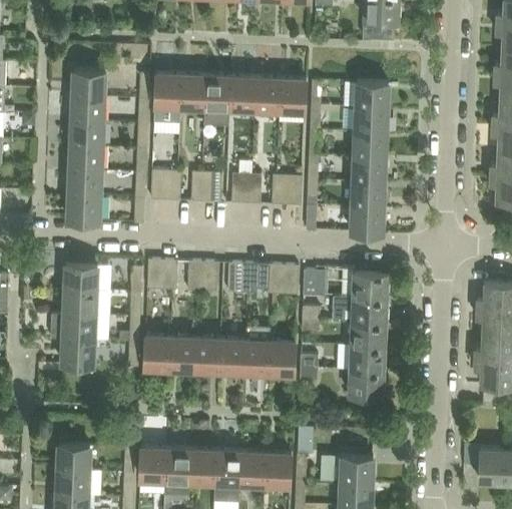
[(398,21),(399,0),(364,0),(362,38),(394,39),(394,21),(398,21)]
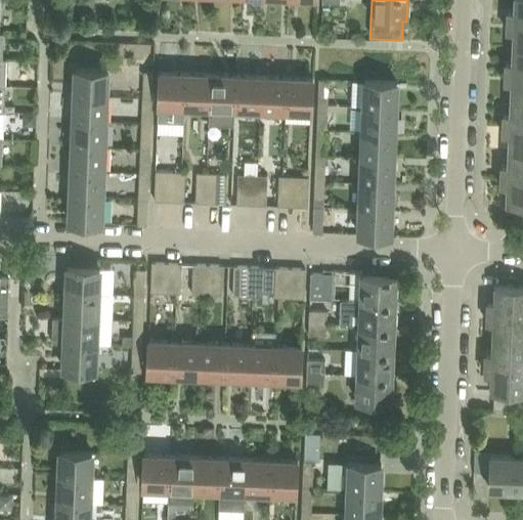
[(522,25),(522,0),(514,0),(514,13),(508,13),(508,25),(522,25)]
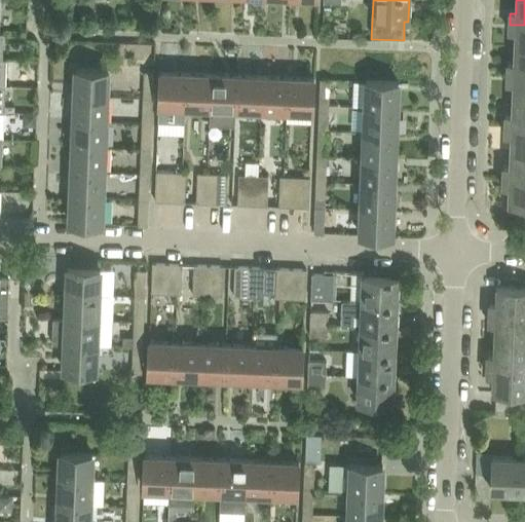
[(515,35),(515,50),(524,50),(524,25),(510,25),(509,35),(515,35)]
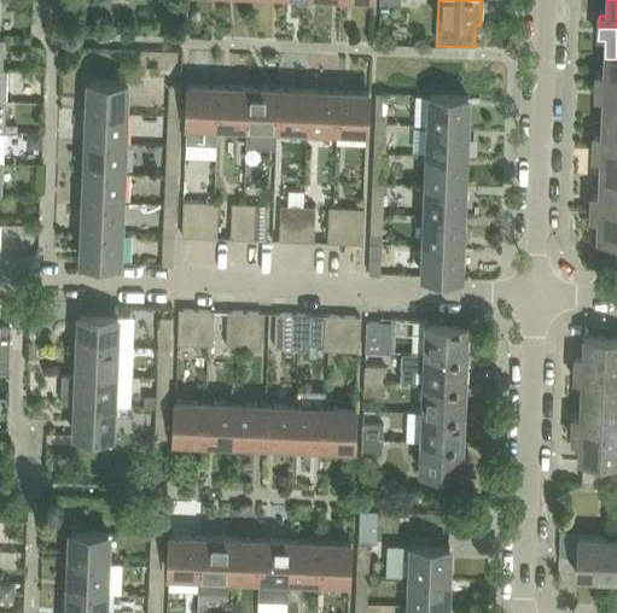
[(597,76),(597,89),(616,89),(616,59),(605,59),(604,76),(597,76)]
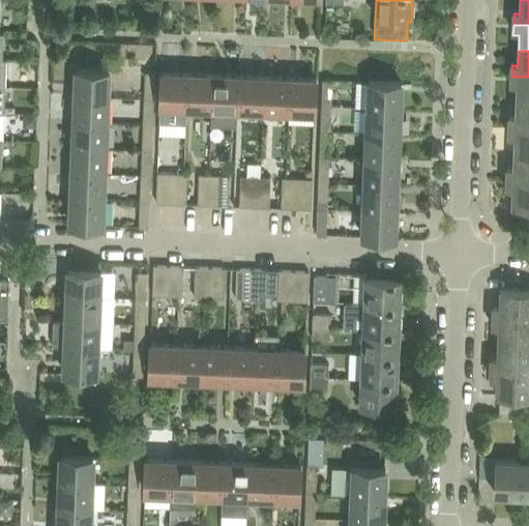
[(76,74),(75,99),(108,100),(109,75),(76,74)]
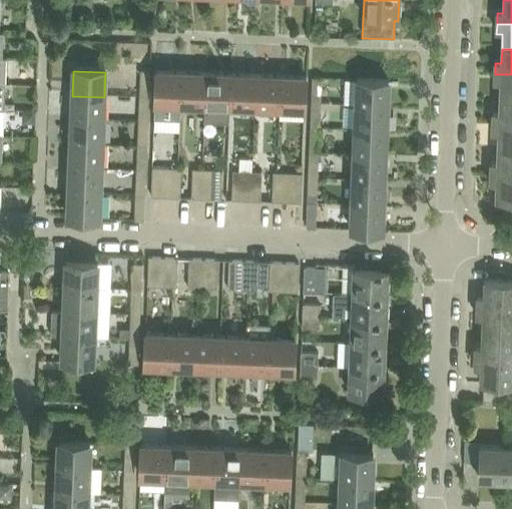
[(139,88),(149,89),(150,74),(140,73),(139,88)]
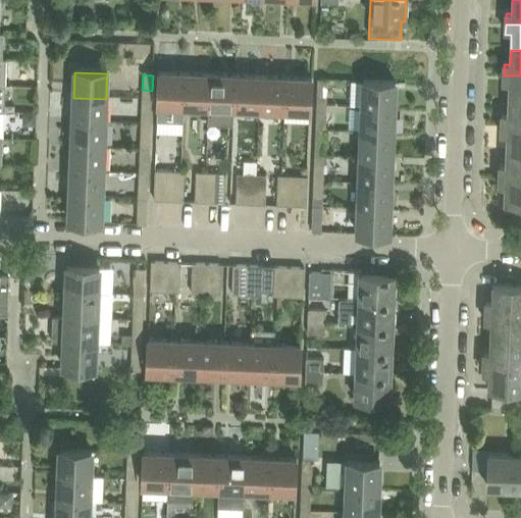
[(158,107),(157,123),(183,124),(183,108),(184,108),(185,76),(159,75),(158,96),(158,107)]
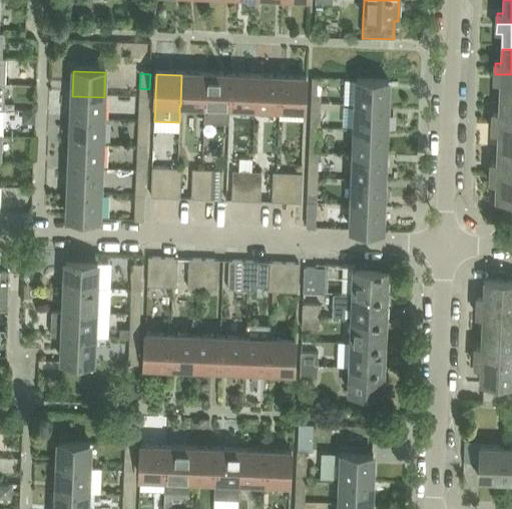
[(500,84),(500,99),(511,99),(511,74),(495,74),(494,84),(500,84)]
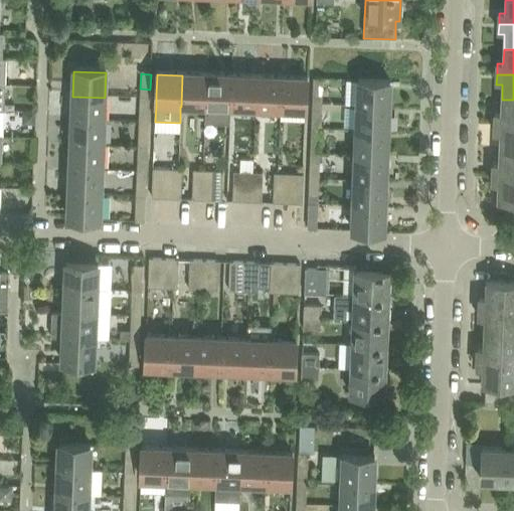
[(181,107),(206,108),(207,76),(182,75),(181,107)]
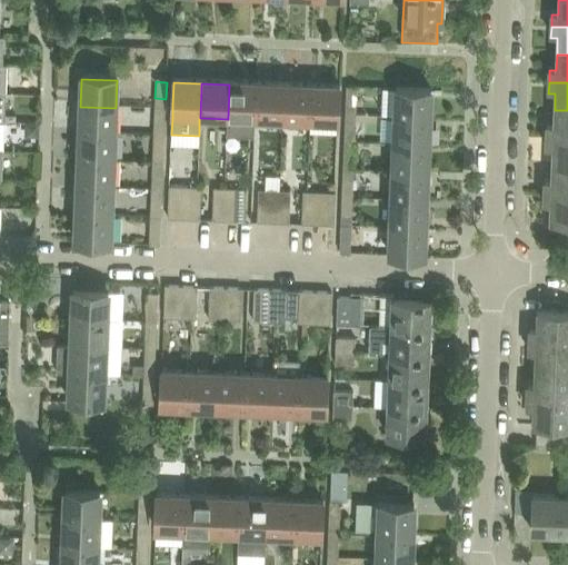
[(228,119),(227,139),(255,140),(256,120),(257,86),(229,85),(228,119)]
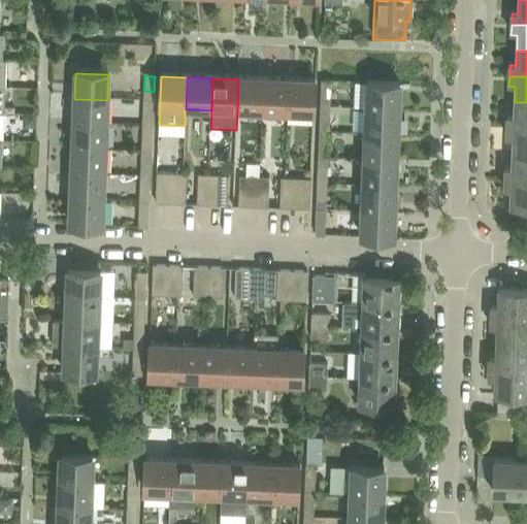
[(237,111),(262,112),(264,80),(238,79),(237,111)]
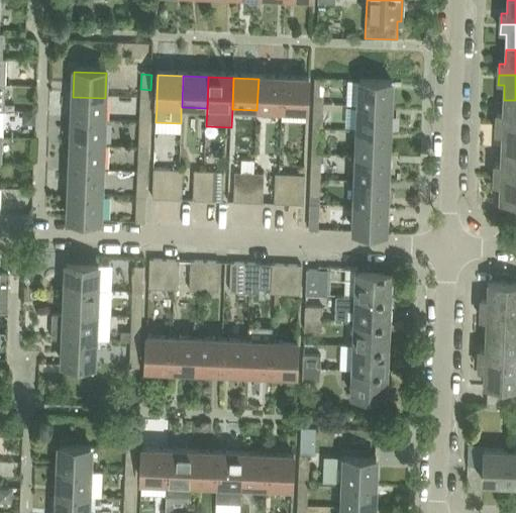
[(256,110),(282,111),(284,80),(259,79),(256,110)]
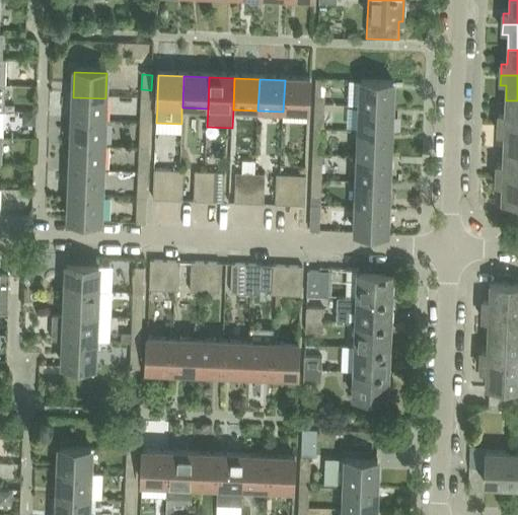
[(285,80),(283,112),(309,113),(310,81),(285,80)]
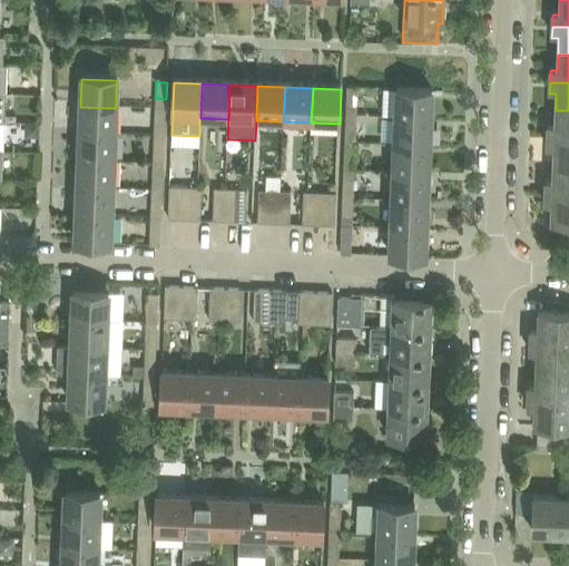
[(346,107),(357,107),(357,90),(347,89),(346,107)]
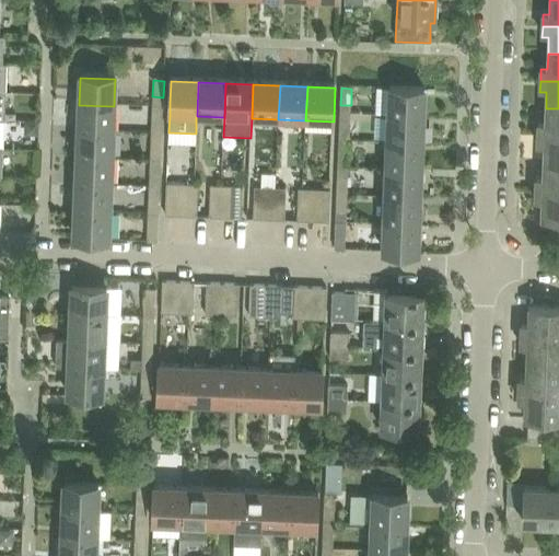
[(388,117),(389,90),(376,89),(375,116),(388,117)]
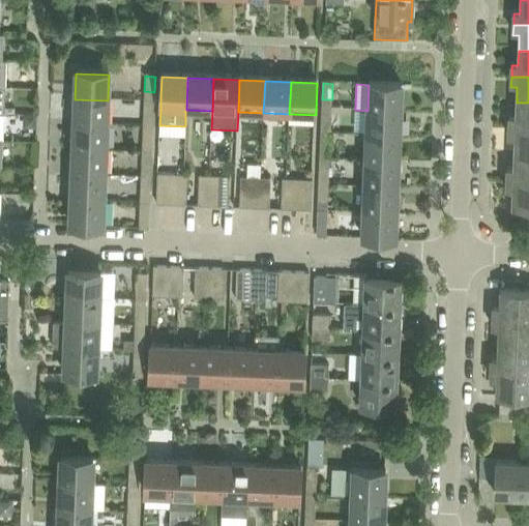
[(369,85),(368,111),(400,112),(401,86),(369,85)]
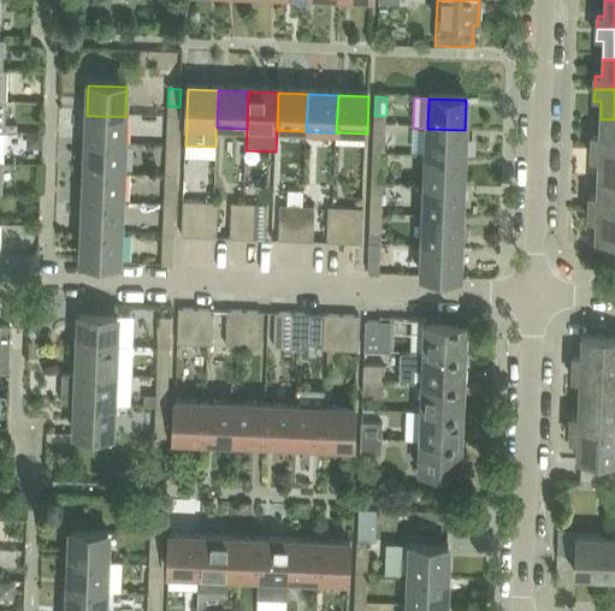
[(167,118),(178,119),(179,107),(167,106),(167,118)]
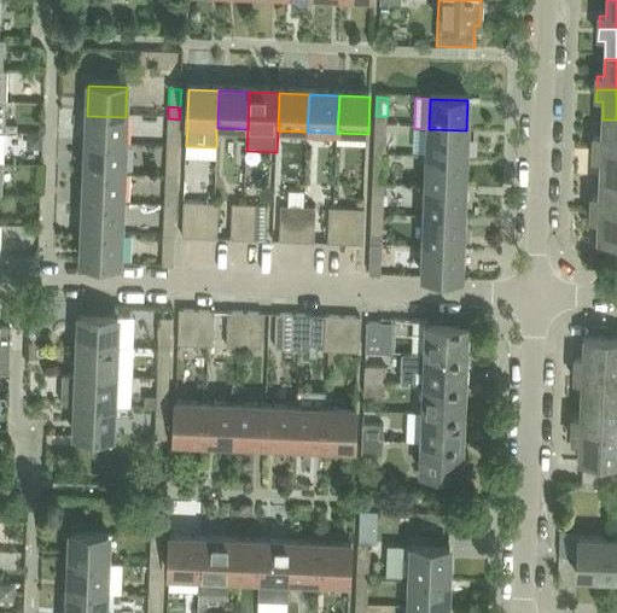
[(87,116),(87,146),(124,147),(126,117),(87,116)]
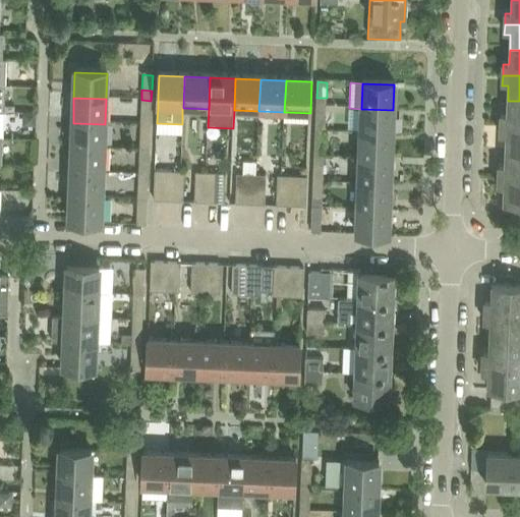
[(316,109),(326,109),(327,98),(316,98),(316,109)]
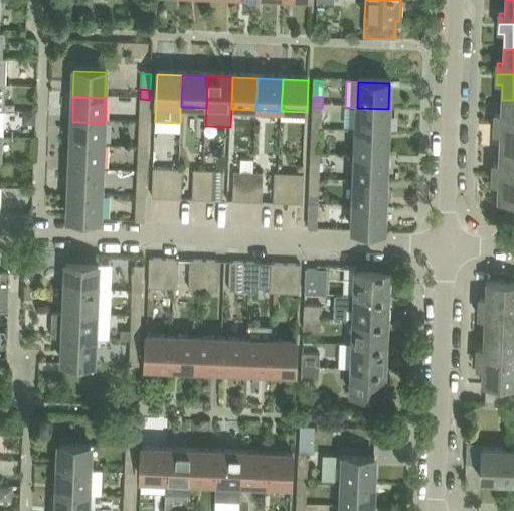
[(149,100),(140,99),(139,109),(149,110),(149,100)]
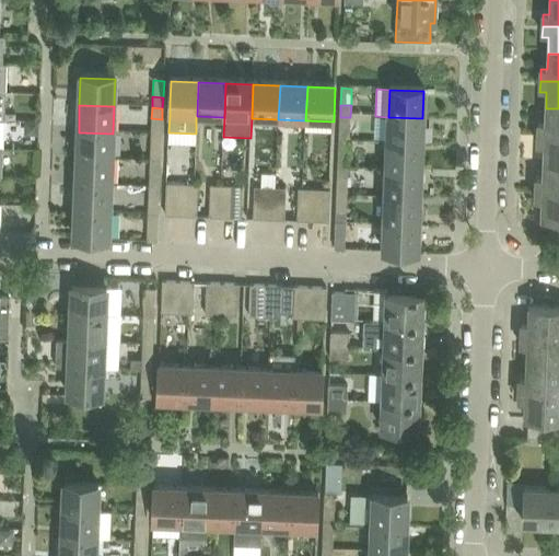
[(538,125),(538,136),(558,137),(558,108),(546,108),(545,125),(538,125)]
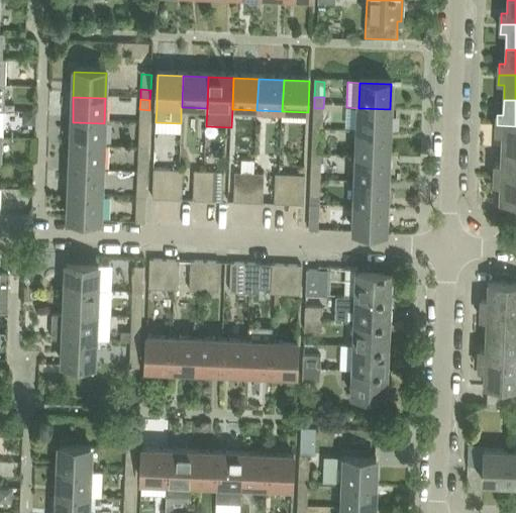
[(358,108),(346,107),(345,132),(357,133),(358,108)]
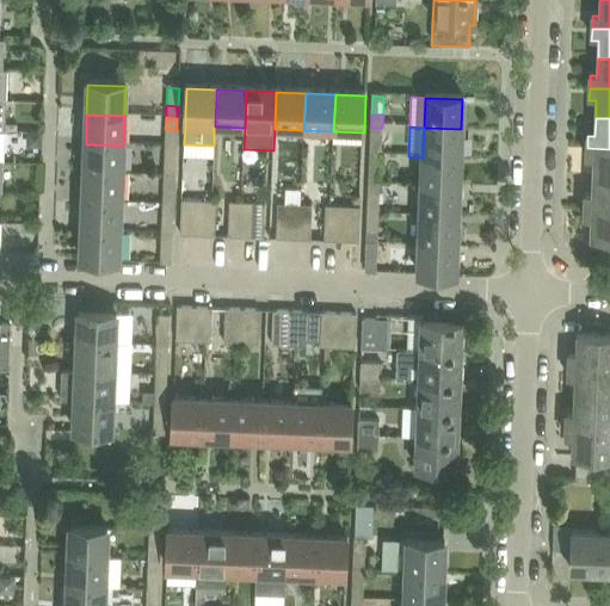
[(382,128),(371,128),(370,141),(382,141),(382,128)]
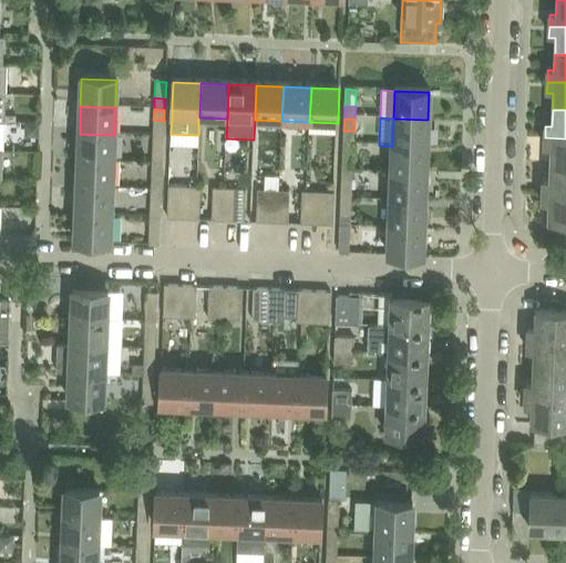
[(393,119),(392,146),(426,147),(428,120),(393,119)]
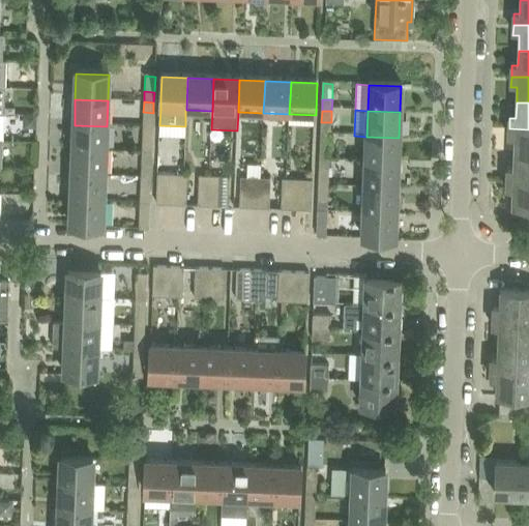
[(143,112),(143,127),(152,127),(153,113),(143,112)]
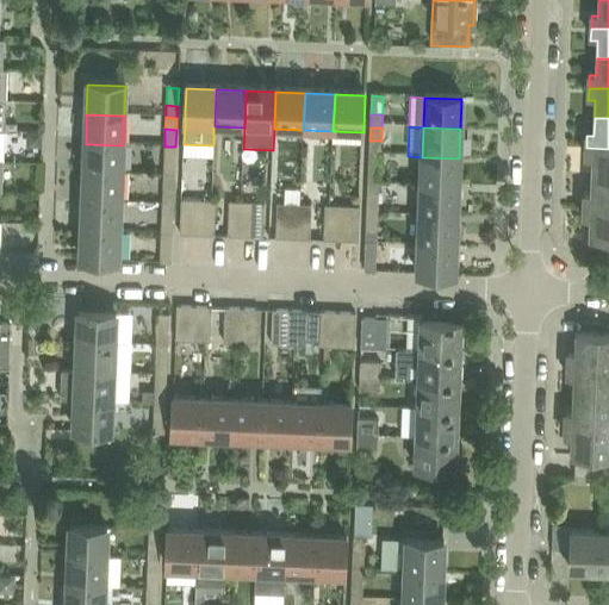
[(364,132),(333,131),(333,144),(362,145),(364,132)]
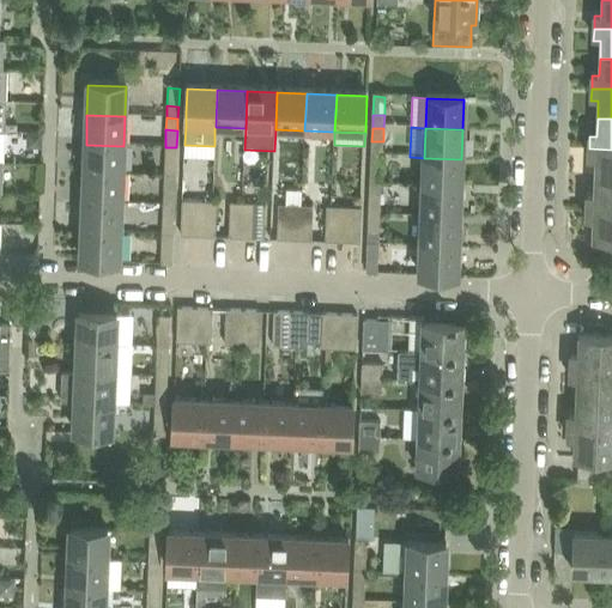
[(28,137),(28,144),(32,150),(40,150),(41,138),(28,137)]
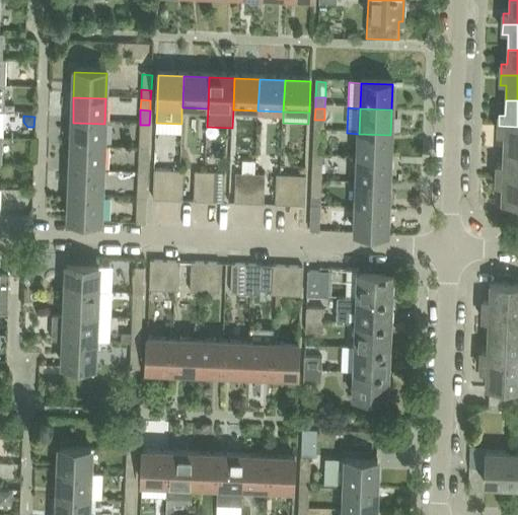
[(314,120),(314,132),(323,133),(324,120),(314,120)]
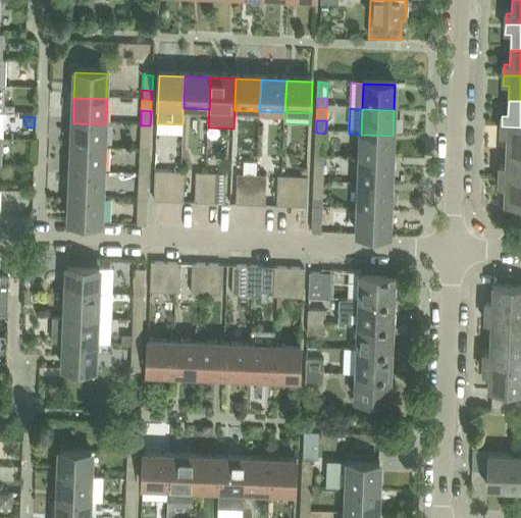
[(73,123),(72,148),(104,150),(105,124),(73,123)]
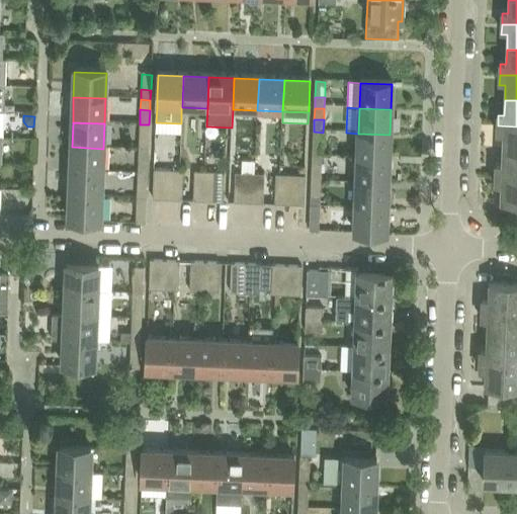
[(181,123),(156,122),(155,134),(180,135),(181,123)]
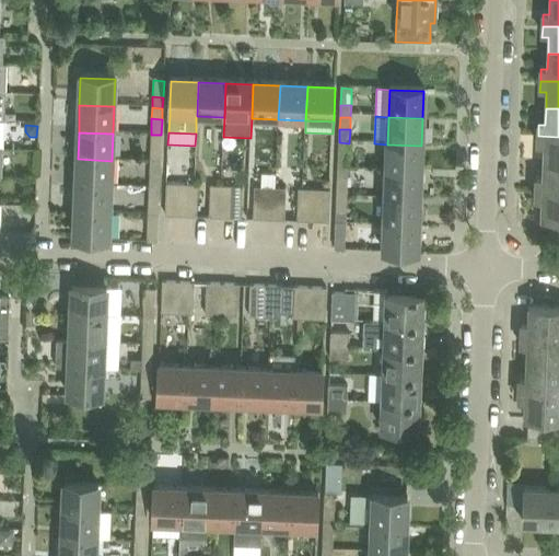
[(151,135),(150,151),(160,151),(161,135),(151,135)]
